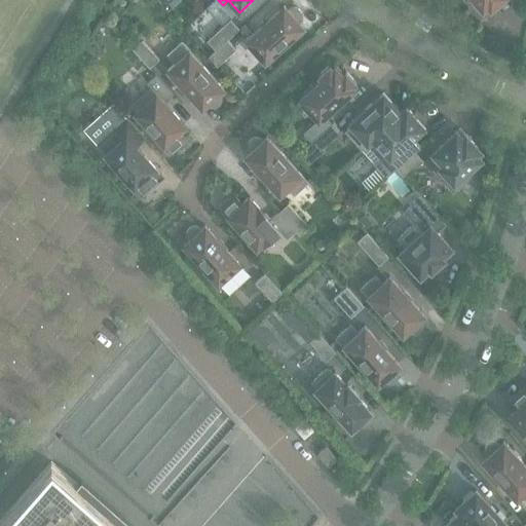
[(474,0),(482,9),(487,5),(490,8),(499,0),(474,0)]
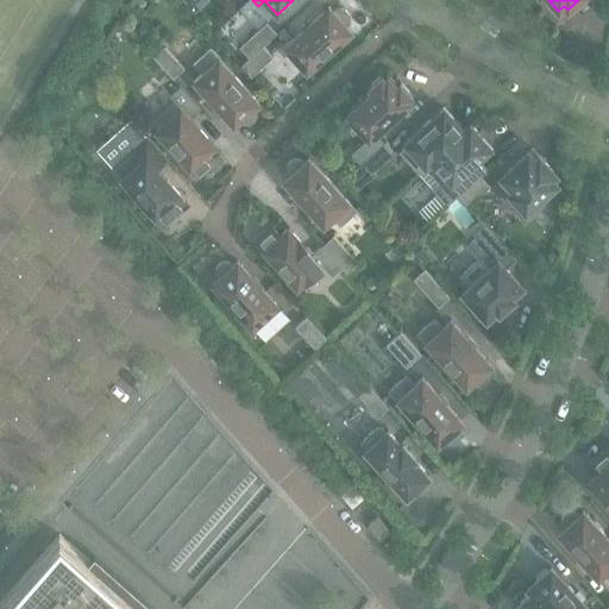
[(306,70),(350,30),(346,25),(349,22),(349,18),(347,13),(345,10),(341,8),(337,8),(333,10),(332,11),(328,6),(283,45),(306,70)]
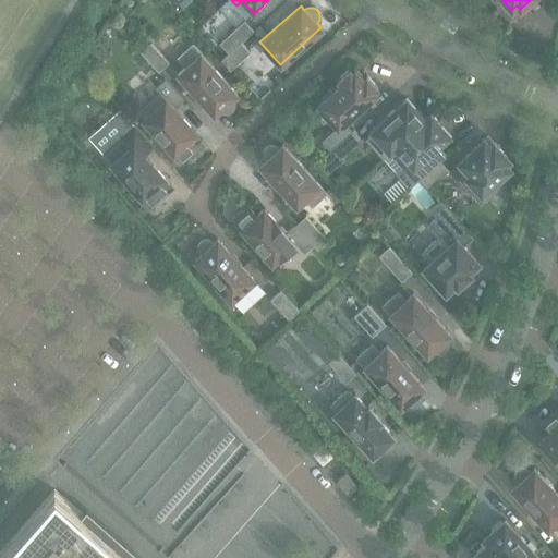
[(228,52),(241,41),(253,31),(244,20),(219,43),(228,52)]
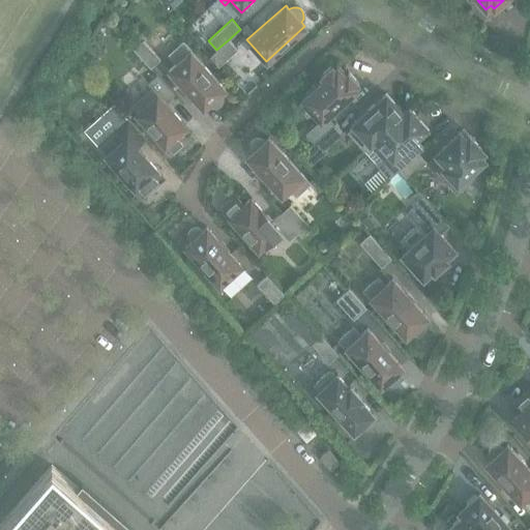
[(217,66),(237,49),(229,39),(216,50),(209,57),(217,66)]
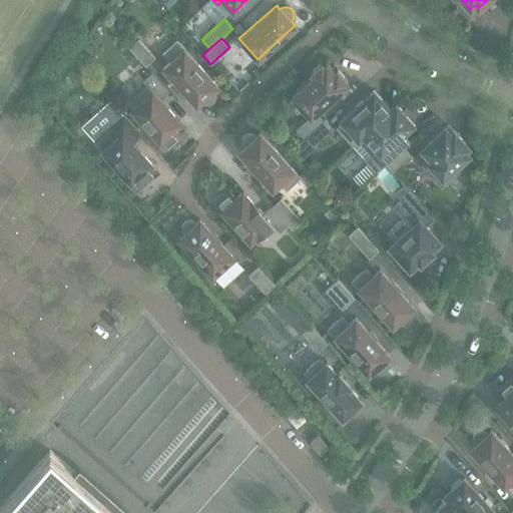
[(145,65),(154,57),(138,39),(128,47),(145,65)]
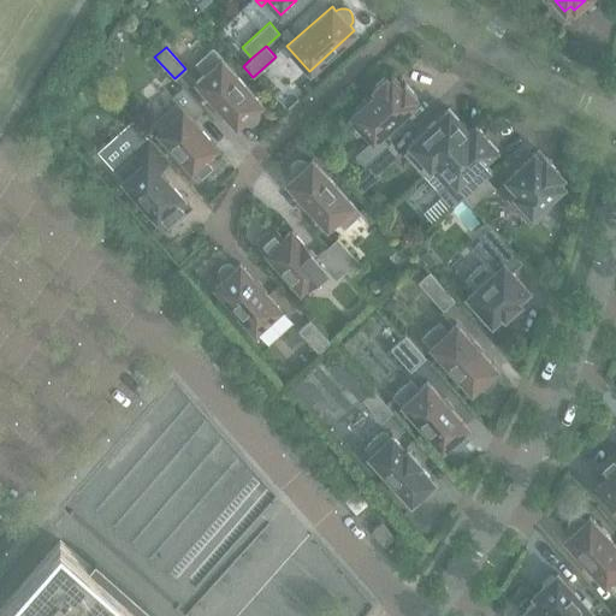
[(261,104),(221,58),(196,81),(236,125),(241,122),(242,122),(246,124),(250,124),(254,123),(258,120),(259,116),(258,112),(256,107),(261,104)]
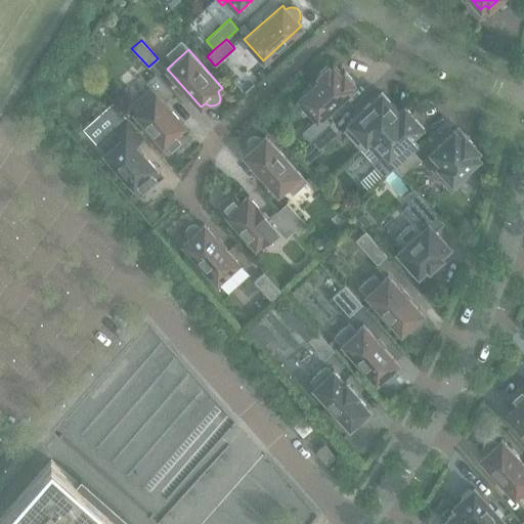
[(322,116),(353,87),(352,85),(354,82),(344,71),(341,74),(334,64),(331,68),(329,64),(316,75),(319,78),(297,98),(317,120),(303,132),(310,141),(312,139),(330,123),(322,116)]
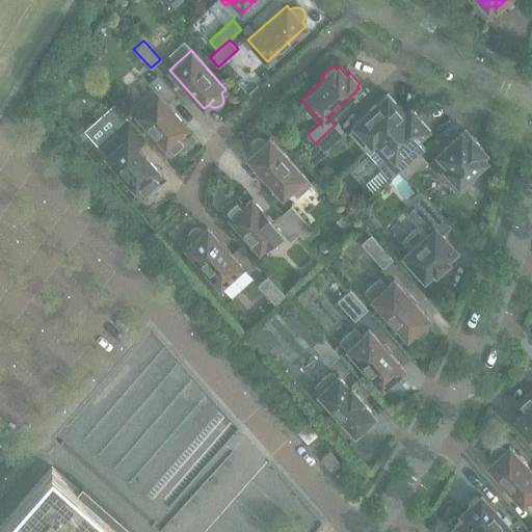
[(186,127),(165,103),(175,95),(157,75),(148,84),(151,87),(130,106),(173,153),(186,140),(179,133),(186,127)]
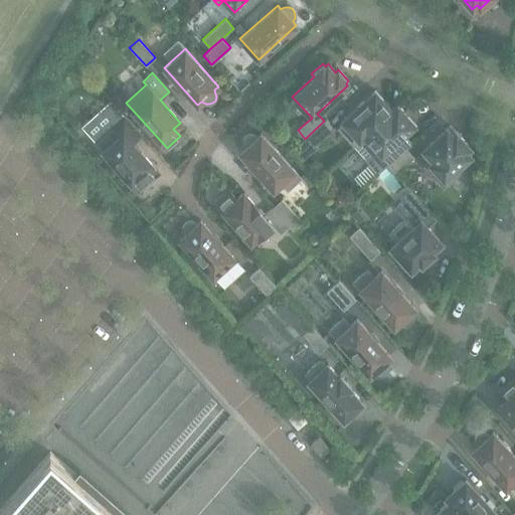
[(358,141),(397,105),(391,110),(375,91),(342,121),(344,124),(339,129),(354,145),(358,141)]
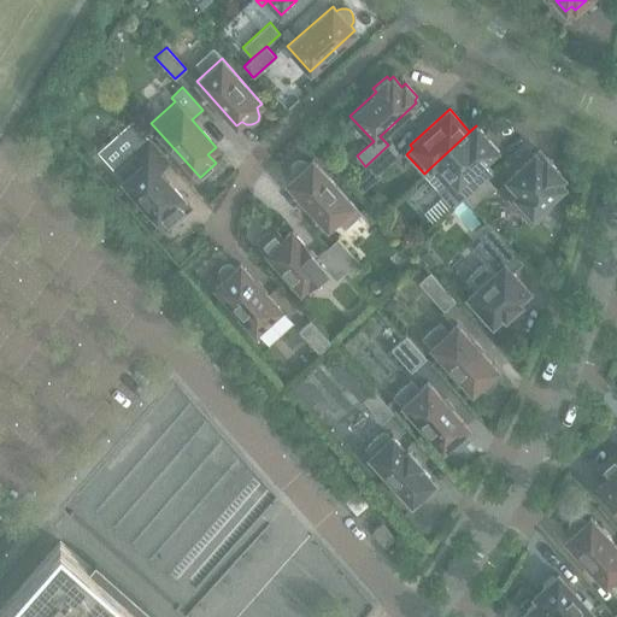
[(458,184),(497,150),(476,125),(429,169),(448,189),(454,182),(458,184)]
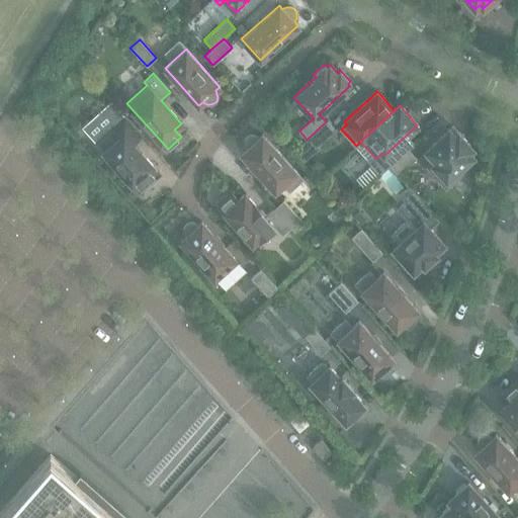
[(159,173),(133,144),(142,136),(124,116),(95,143),(139,191),(159,173)]
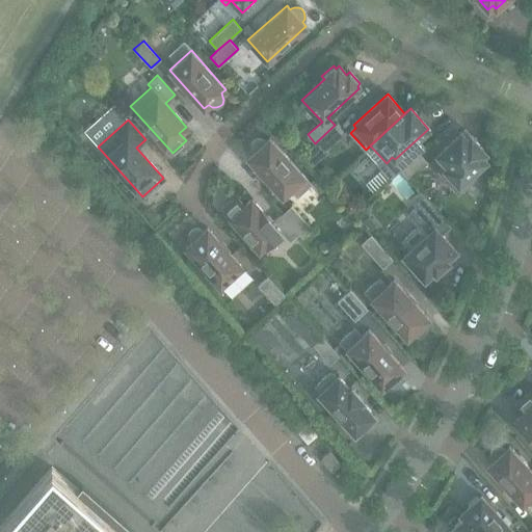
[(337,124),(335,125),(317,141),(326,151),(345,133),(337,124)]
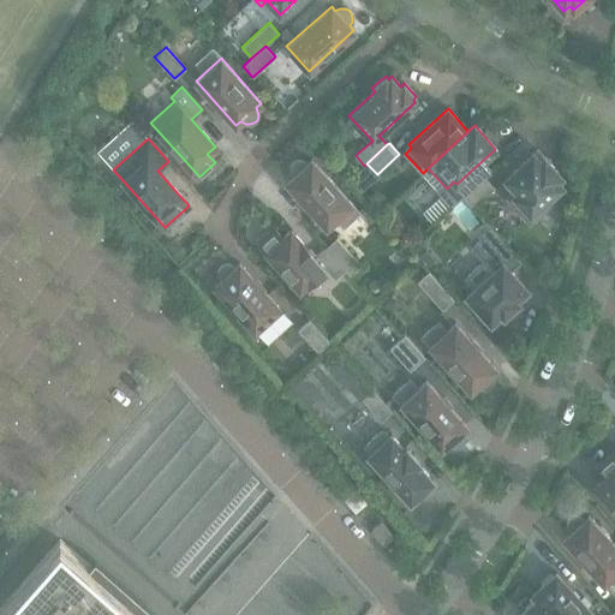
[(545,201),(562,185),(557,180),(561,177),(544,157),(541,161),(533,153),(505,178),(518,192),(509,199),(530,222),(549,204),(545,201)]
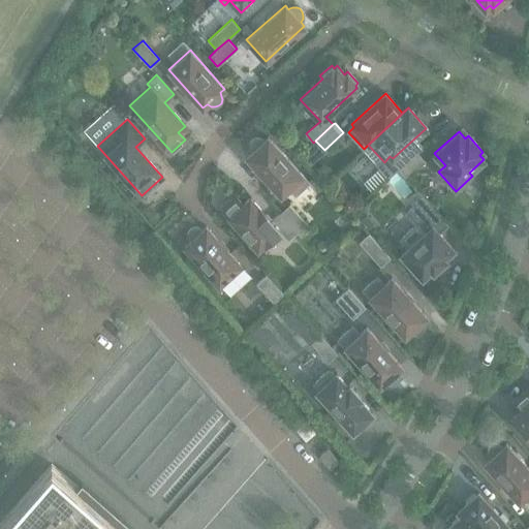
[(309,183),(268,137),(263,141),(260,138),(256,138),(253,139),(250,142),(248,145),(248,149),(250,152),(250,153),(246,156),(281,195),(288,188),(296,195),(309,183)]
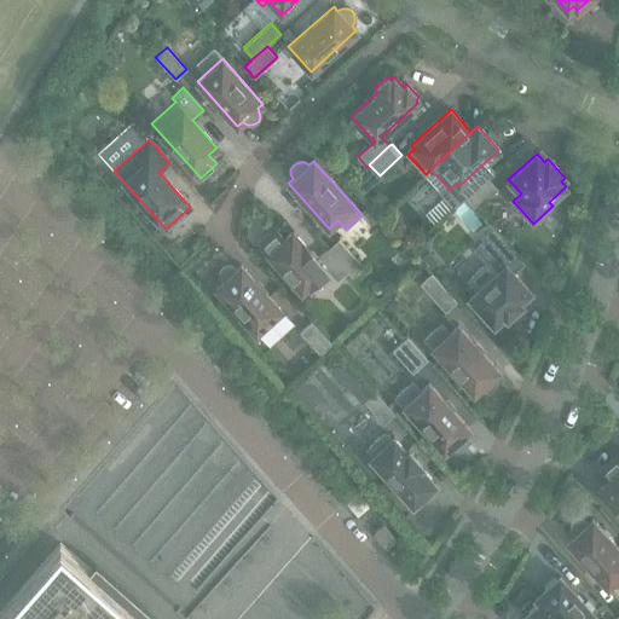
[(475,209),(498,189),(487,178),(466,198),(475,209)]
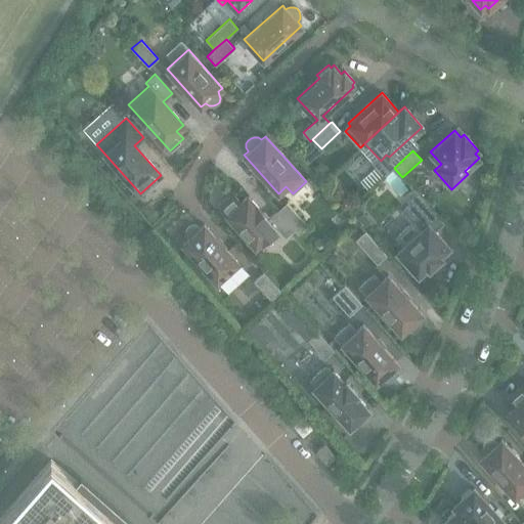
[(429,207),(412,188),(402,197),(420,216),(429,207)]
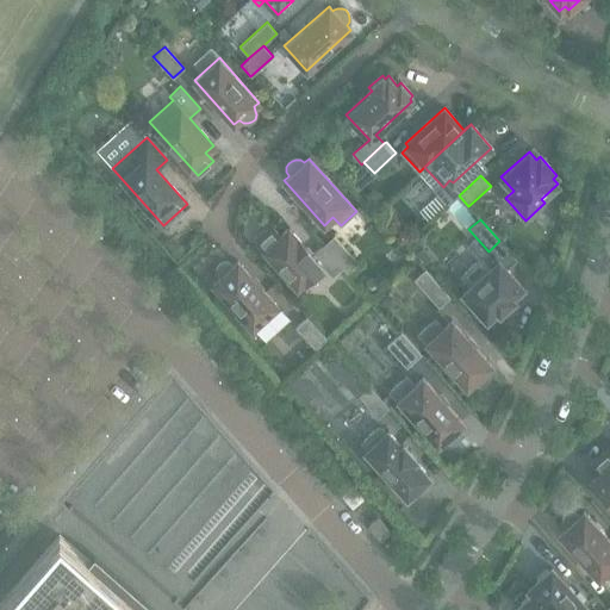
[(343,268),(323,246),(312,255),(288,228),(280,236),(272,228),(256,241),(297,286),(321,265),(332,278),(343,268)]
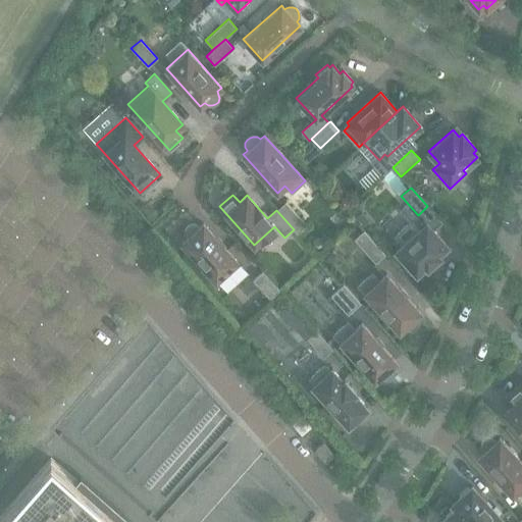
[(307,225),(285,202),(276,210),(294,229),(298,235),(307,225)]
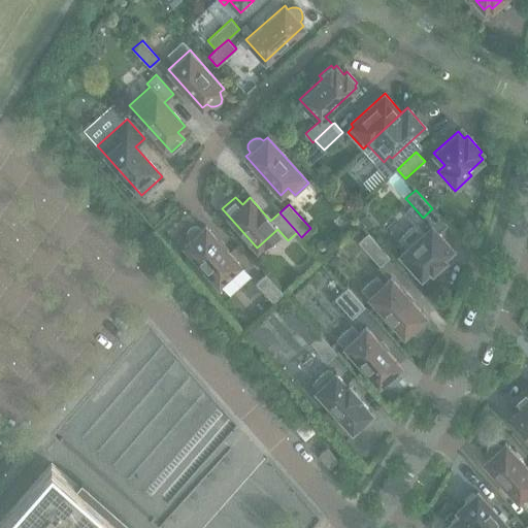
[(366,215),(360,221),(367,230),(374,224),(366,215)]
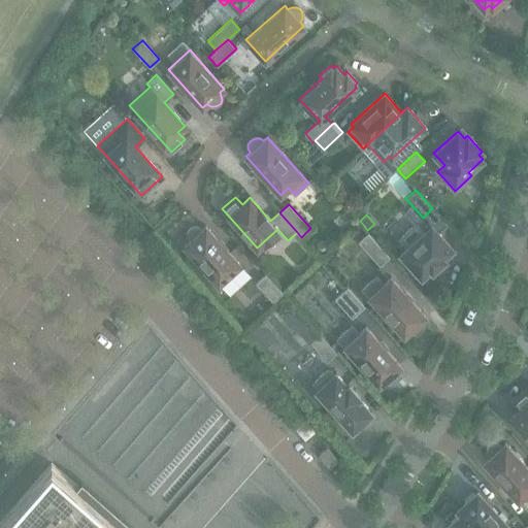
[(240,264),(205,226),(201,230),(198,228),(194,227),(191,228),(188,230),(187,233),(187,237),(188,240),(189,241),(184,245),(218,284),(240,264)]
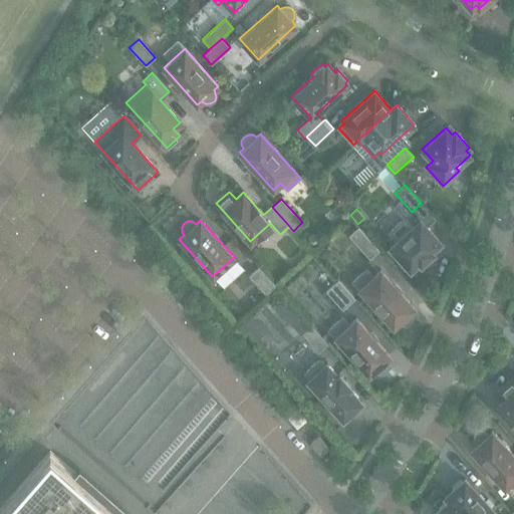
[(432,250),(441,242),(423,222),(416,228),(409,221),(392,236),(399,244),(392,250),(410,270),(419,262),(421,263),(433,252),(432,250)]
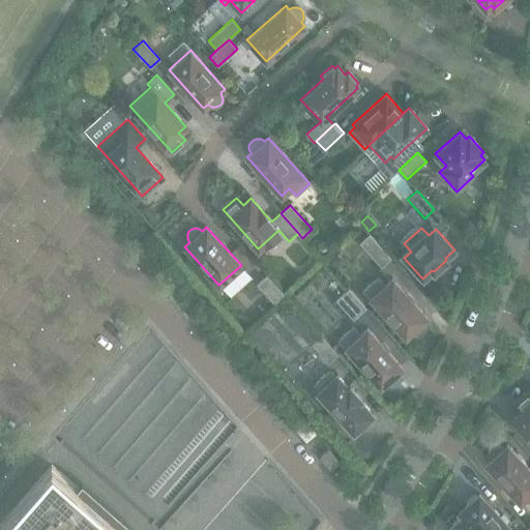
[(390,258),(369,235),(359,243),(381,267),(390,258)]
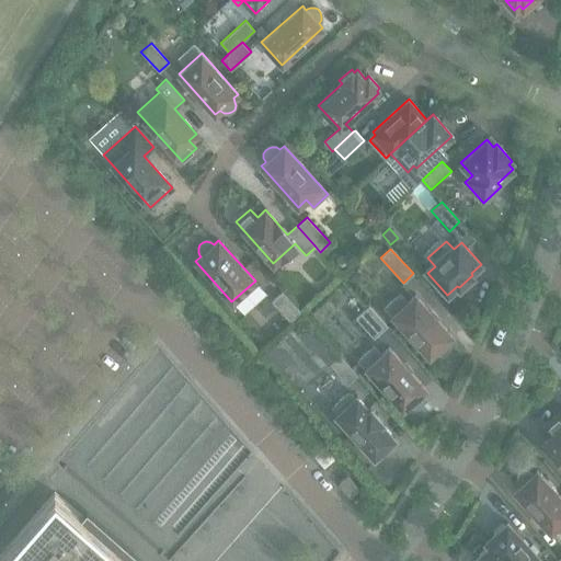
[(348,265),(348,259),(345,255),(340,255),(335,258),(335,265),(340,268),(345,268),(348,265)]
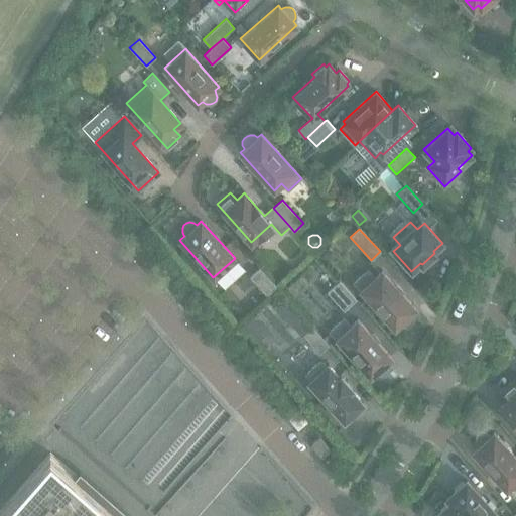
[(332,258),(332,252),(328,247),(321,247),(317,251),(317,257),(321,261),(327,261),(332,258)]
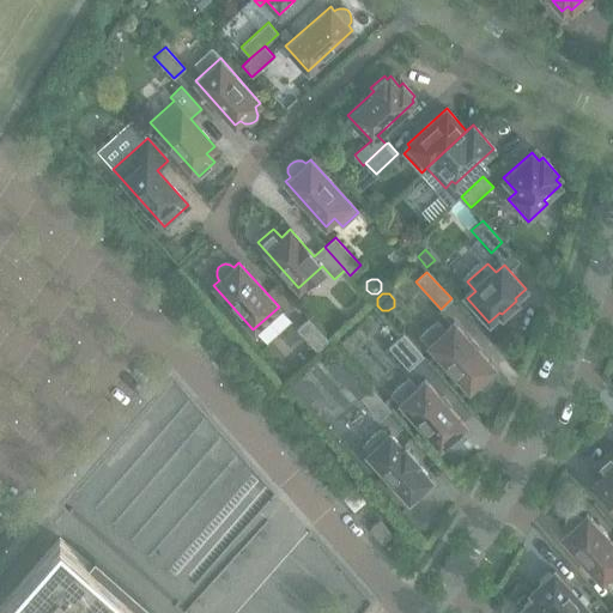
[(328,340),(308,319),(297,328),(317,351),(328,340)]
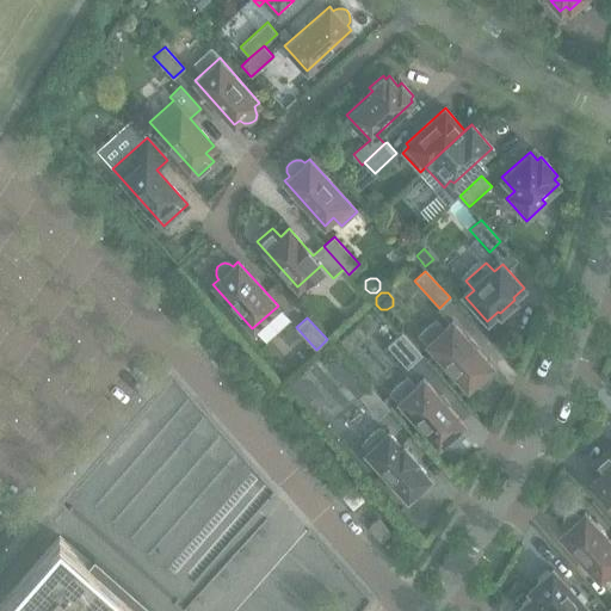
[(492,365),(452,321),(443,329),(436,320),(420,334),(467,388),(473,383),(476,386),(480,387),(485,386),(487,383),(489,378),(489,375),(488,370),(487,370),(492,365)]
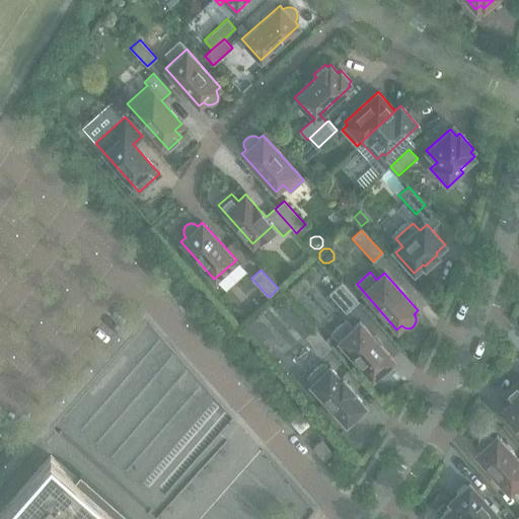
[(358,301),(341,283),(328,294),(346,312),(358,301)]
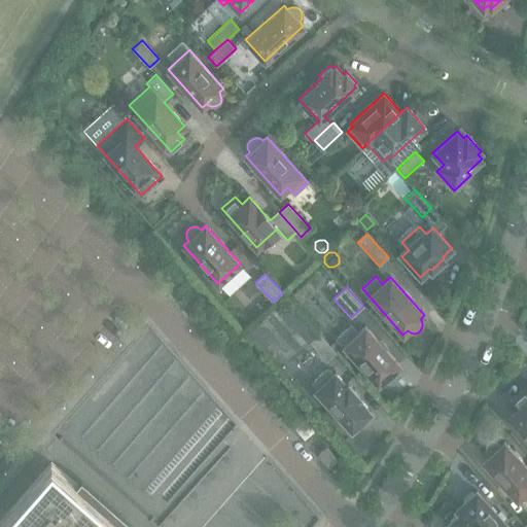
[(399,364),(365,326),(357,334),(351,325),(338,338),(378,384),(382,380),(385,382),(389,383),(392,382),(395,380),(397,376),(397,373),(395,369),(399,364)]
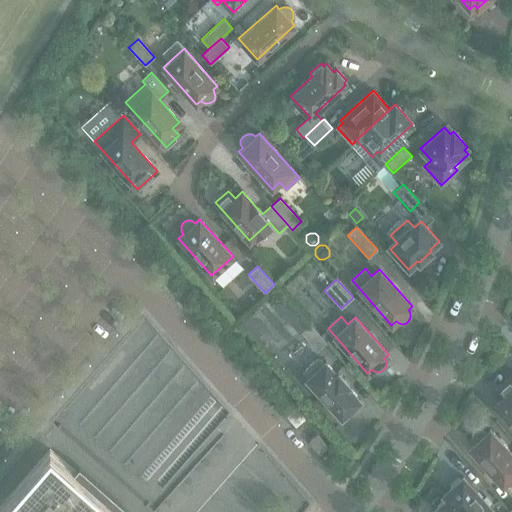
[(326,342),(309,324),(300,332),(317,351),(326,342)]
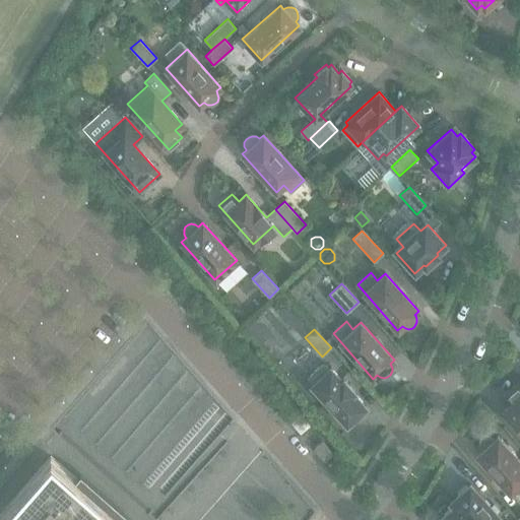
[(366,406),(352,392),(354,391),(343,379),(341,380),(330,368),(328,369),(323,364),(309,377),(313,383),(312,384),(346,424),(349,420),(351,423),(365,411),(363,409),(366,406)]
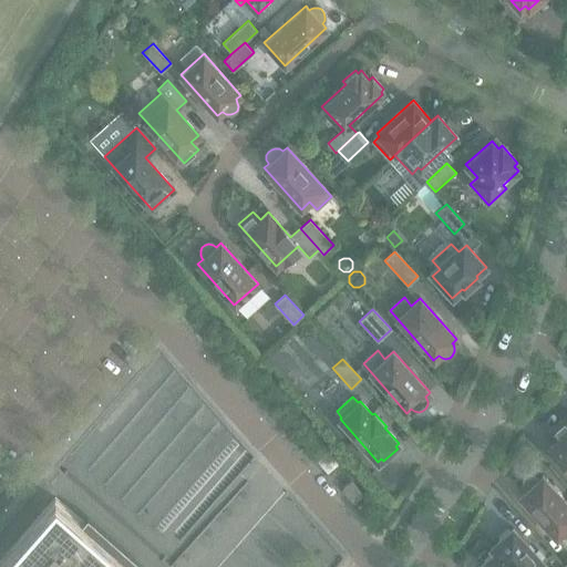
[(566,422),(564,419),(550,431),(558,440),(550,446),(566,465),(566,422)]
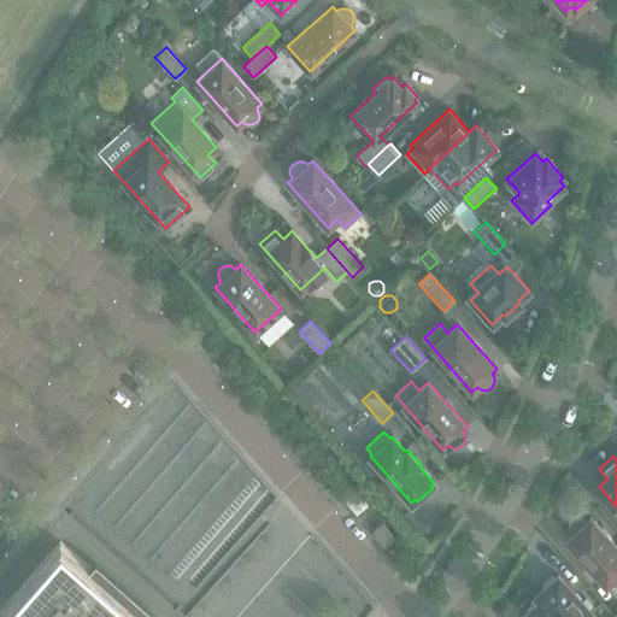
[(366,505),(356,492),(345,500),(357,513),(366,505)]
